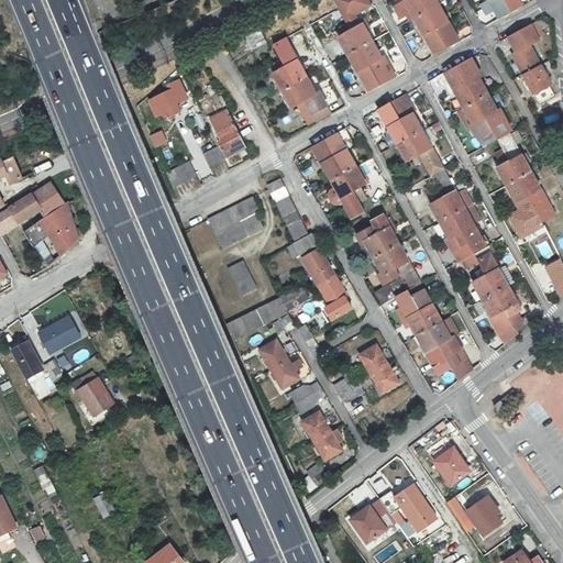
[(367,1),(366,0),(346,0),(338,6),(346,22),(359,45),(371,39),(362,22),(356,24),(349,11),(367,1)]
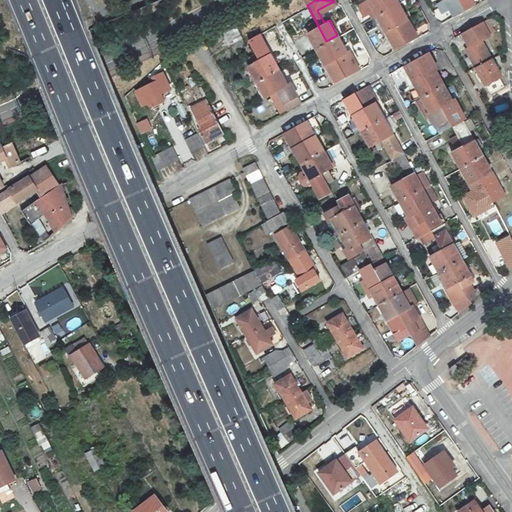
[(386,8),(381,0),(363,0),(360,2),(359,7),(363,14),(369,11),(371,16),(386,8)]
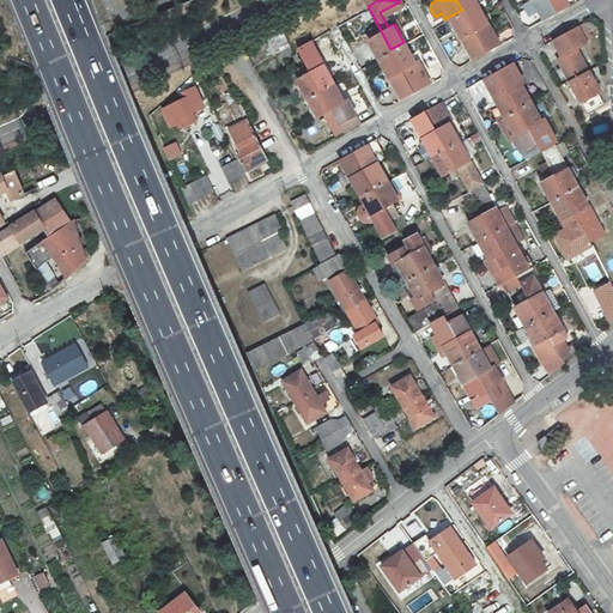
[(556,13),(547,0),(529,0),(541,22),(556,13)]
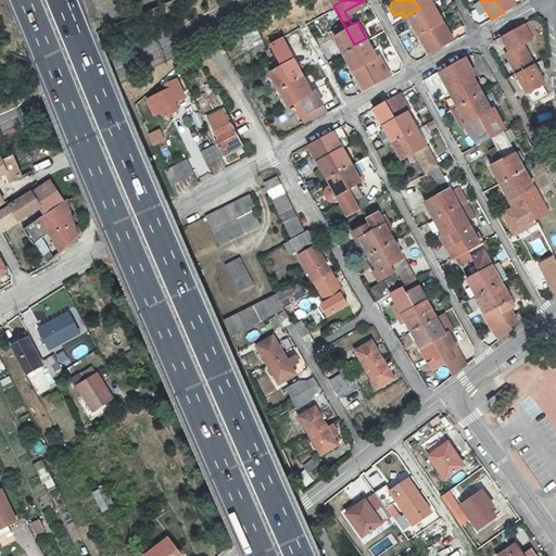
[(496,0),(504,12),(516,5),(513,0),(496,0)]
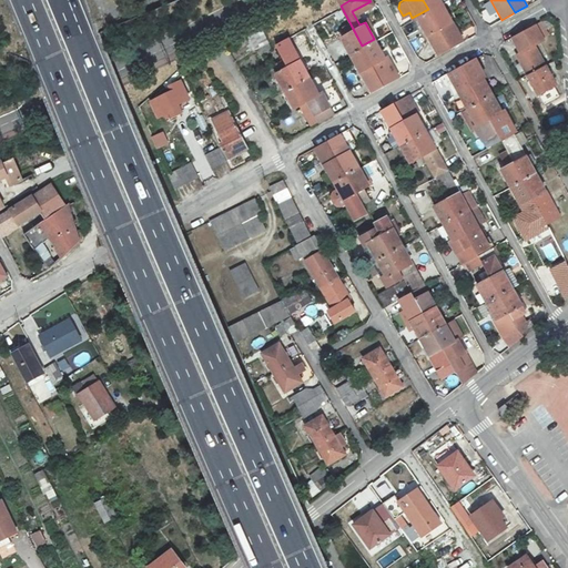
[(428,9),(450,49),(463,41),(440,2),(428,9)]
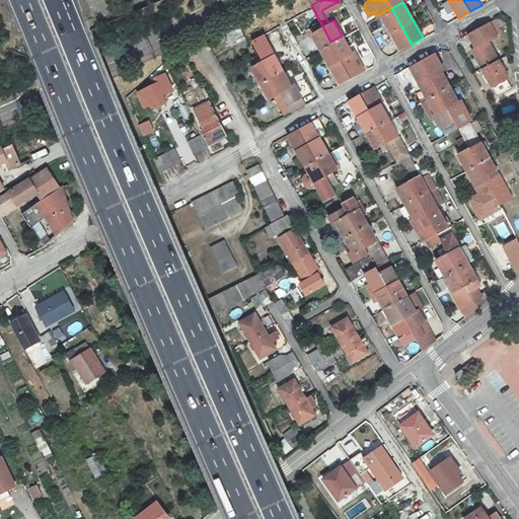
[(400,51),(412,45),(391,8),(376,16),(375,17),(379,25),(385,22),(400,51)]
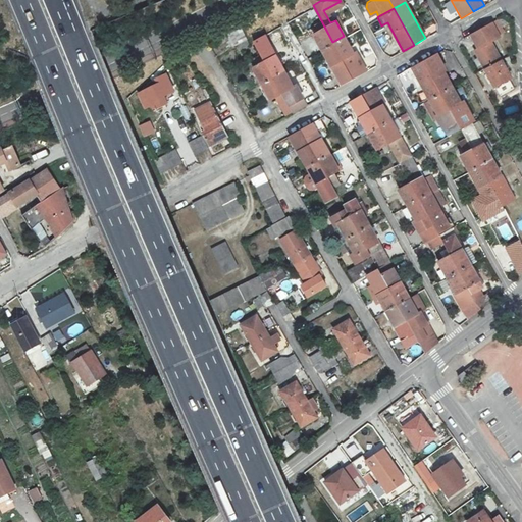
[(503,16),(470,35),(478,48),(474,51),(500,96),(513,88),(509,81),(512,79),(490,42),(499,38),(498,35),(505,31),(502,27),(507,23),(503,16)]
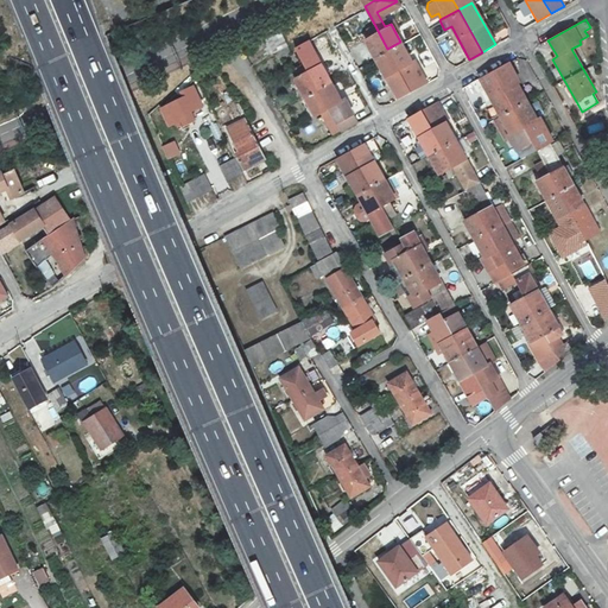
[(387,49),(374,24),(366,27),(369,35),(363,38),(374,56),(387,49)]
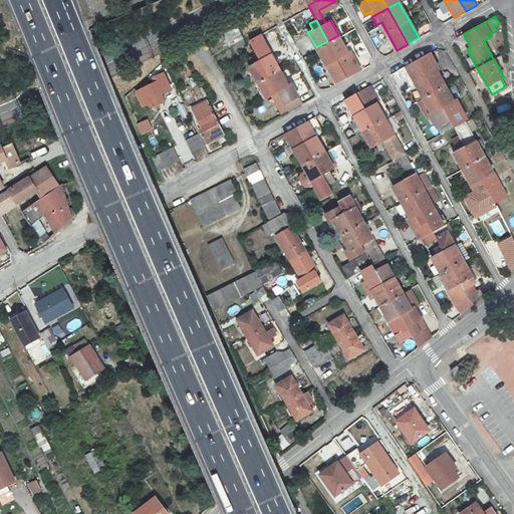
[(235,25),(222,33),(228,43),(241,36),(235,25)]
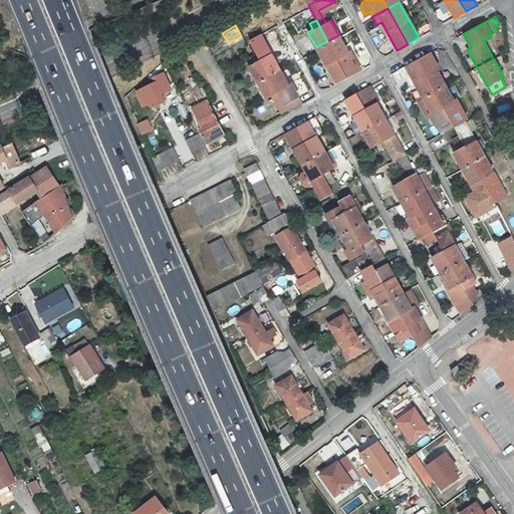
[(254,34),(247,38),(256,53),(267,75),(278,68),(270,53),(266,55),(254,34)]
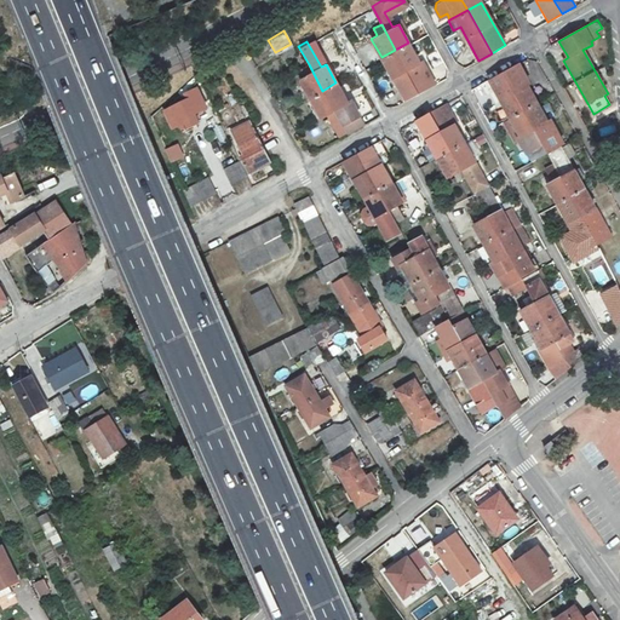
[(412,50),(408,42),(395,50),(417,89),(429,81),(423,69),(428,67),(417,47),(412,50)]
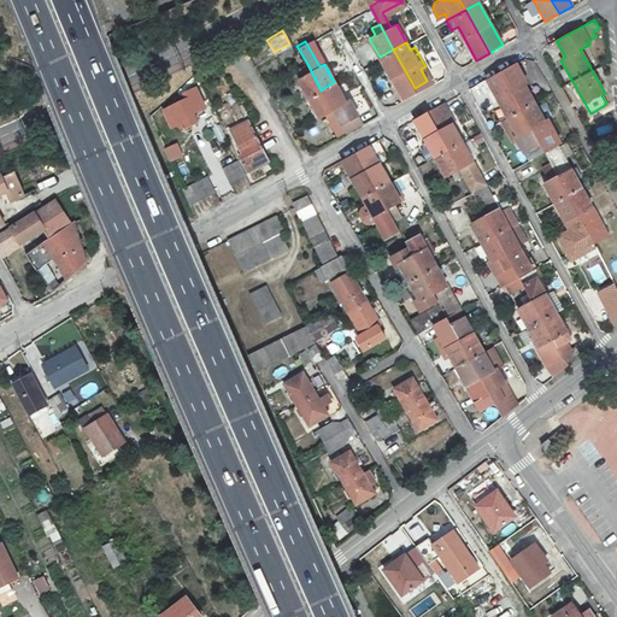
[(393,50),(380,57),(404,100),(417,93),(415,88),(393,50)]
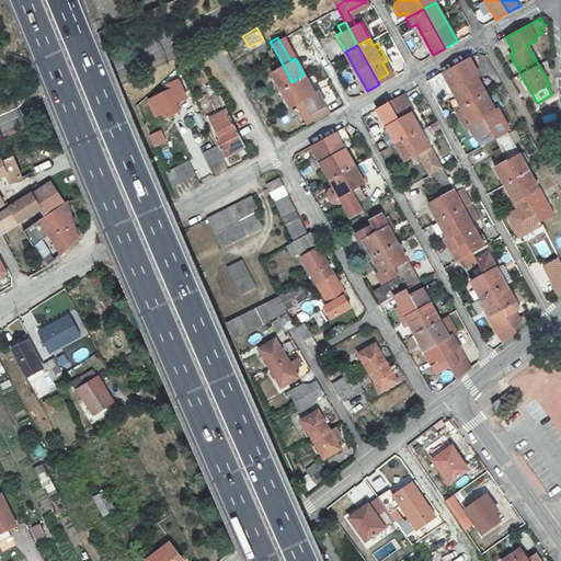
[(469,57),(467,59),(455,66),(473,100),(485,93),(477,77),(479,76),(469,57)]
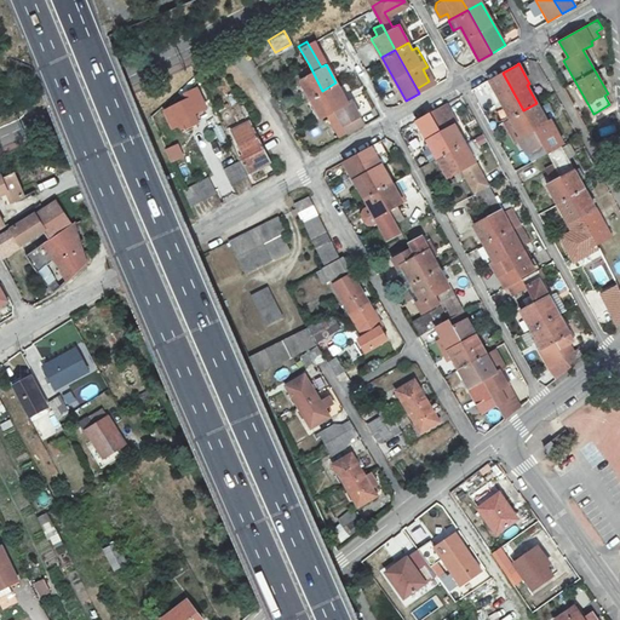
[(322,91),(309,64),(300,68),(305,76),(299,80),(309,98),(322,91)]
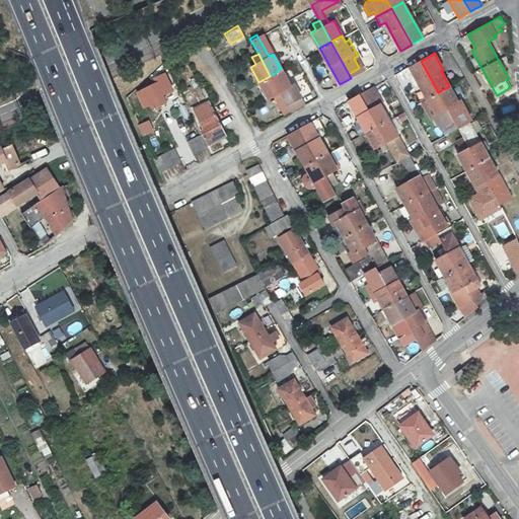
[(427,98),(438,92),(421,61),(403,70),(409,78),(414,75),(422,90),(427,98)]
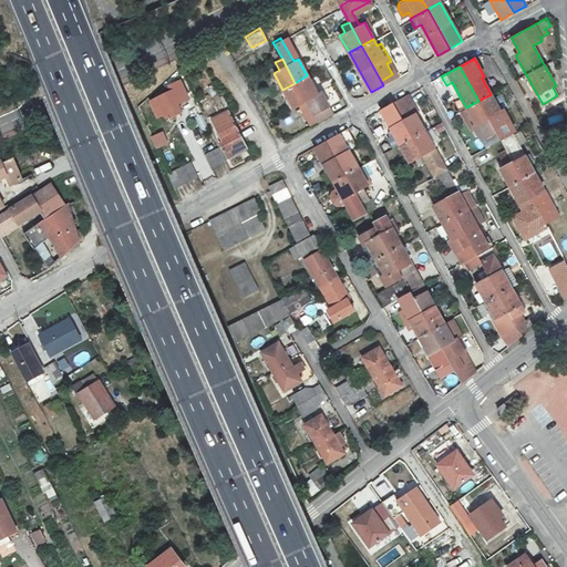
[(307,75),(295,83),(317,121),(332,112),(320,91),(317,93),(307,75)]
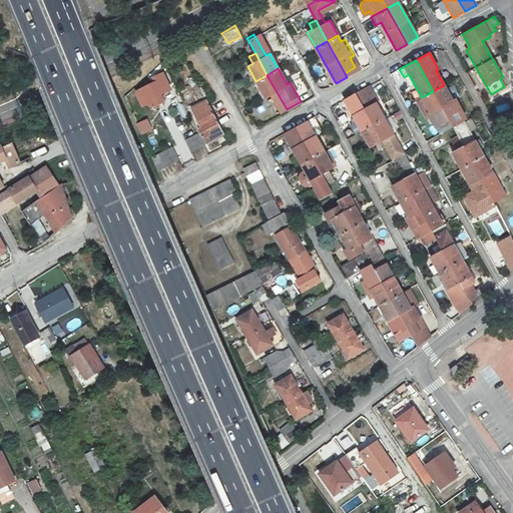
[(170,91),(162,75),(152,80),(154,84),(134,94),(141,108),(152,103),(154,108),(164,103),(161,96),(170,91)]
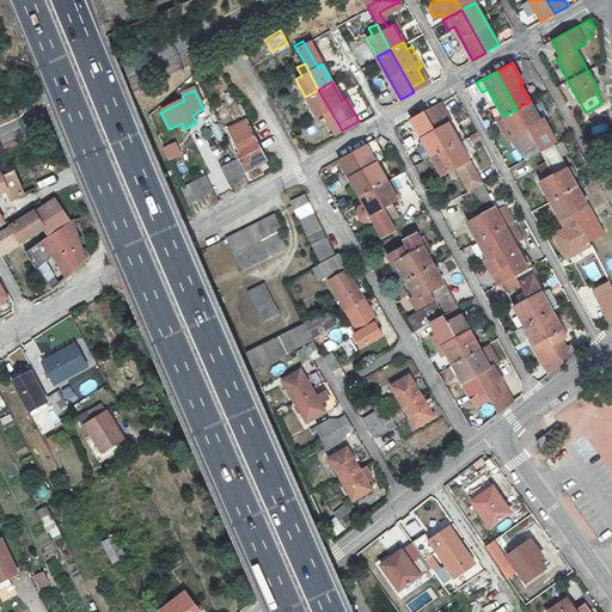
[(318,90),(305,97),(316,115),(322,112),(335,136),(342,130),(318,90)]
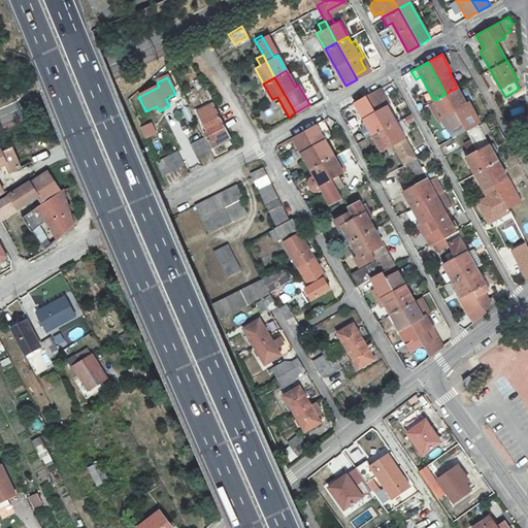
[(466,103),(457,88),(446,94),(458,118),(461,123),(465,130),(475,125),(480,122),(468,102),(466,103)]
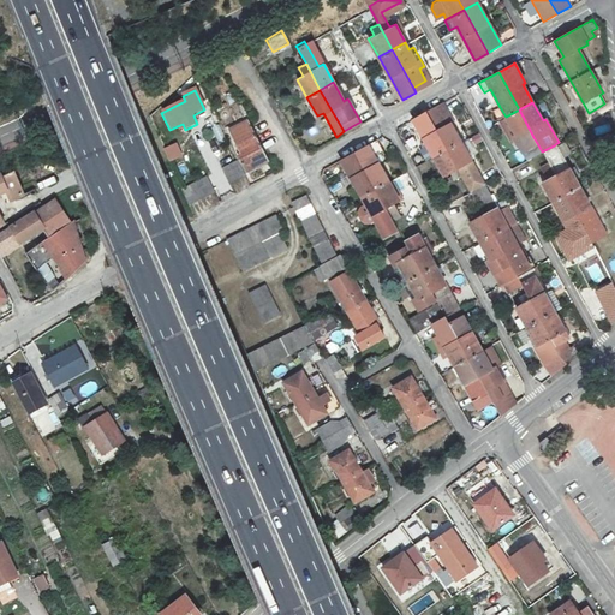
[(447,149),(460,143),(451,126),(454,124),(442,103),(427,112),(429,115),(447,149)]
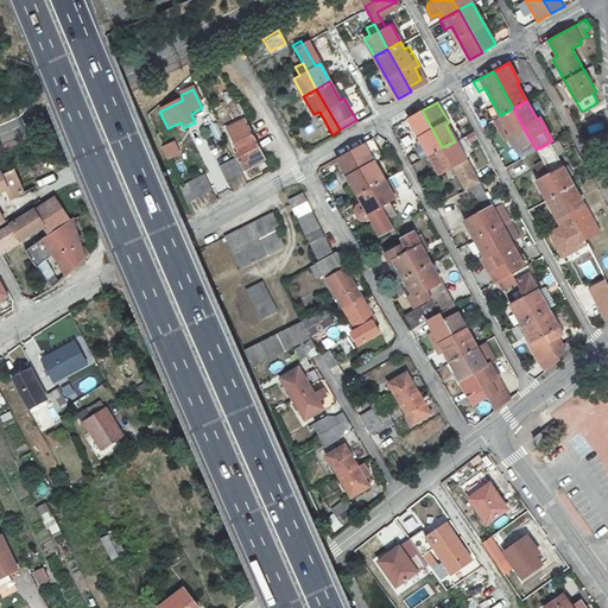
[(494,119),(500,115),(494,106),(488,108),(494,119)]
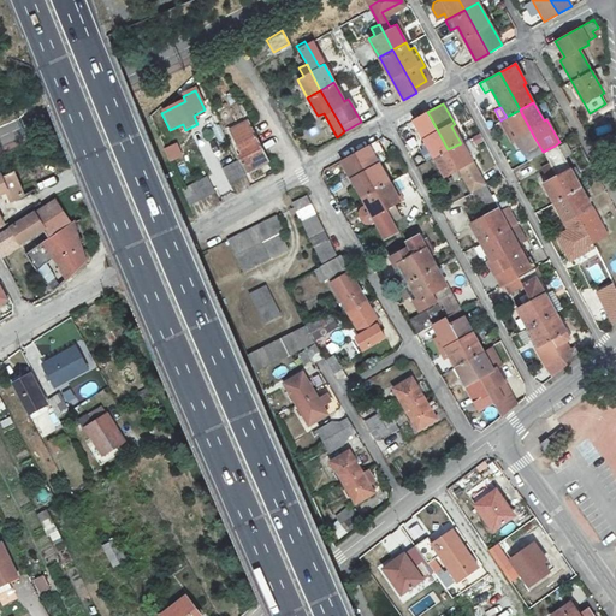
[(538,143),(534,137),(520,110),(507,117),(517,137),(529,160),(543,153),(543,152),(538,143)]
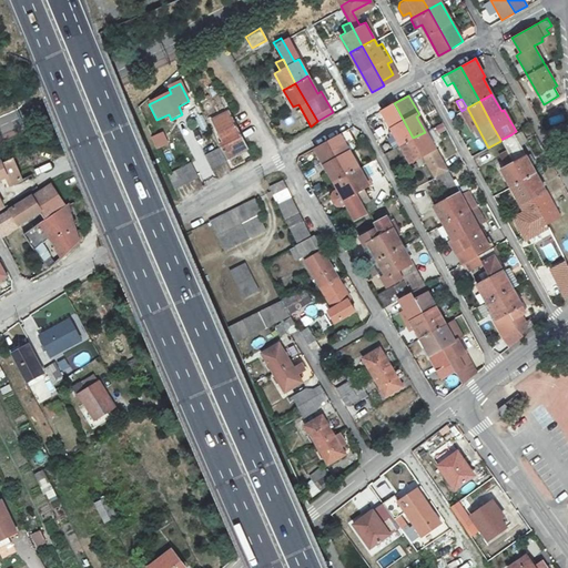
[(391,129),(393,132),(399,145),(413,138),(396,107),(388,111),(396,125),(391,129)]
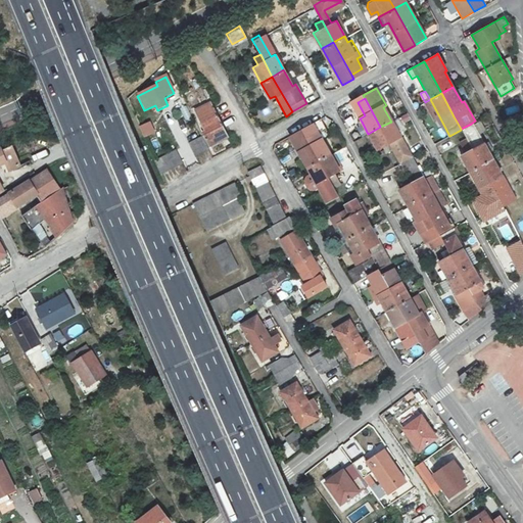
[(434,120),(439,116),(430,99),(425,102),(434,120)]
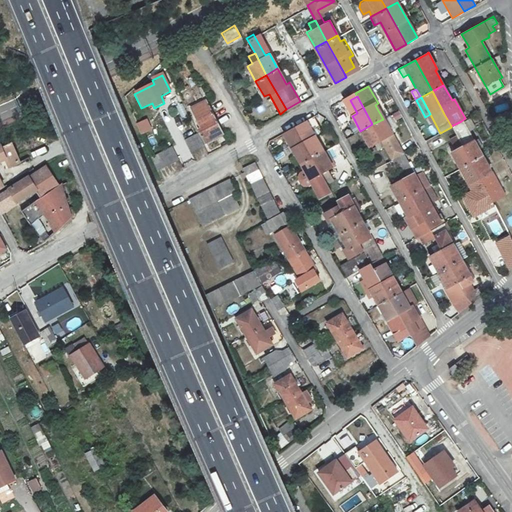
[(203,98),(189,106),(200,127),(197,129),(205,143),(222,133),(203,98)]
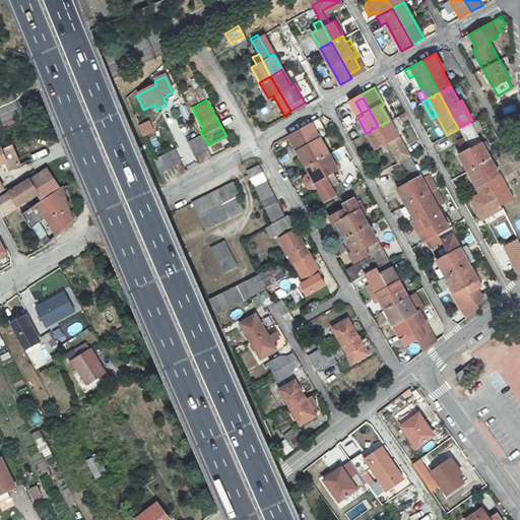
[(517,115),(507,118),(509,125),(519,122),(517,115)]
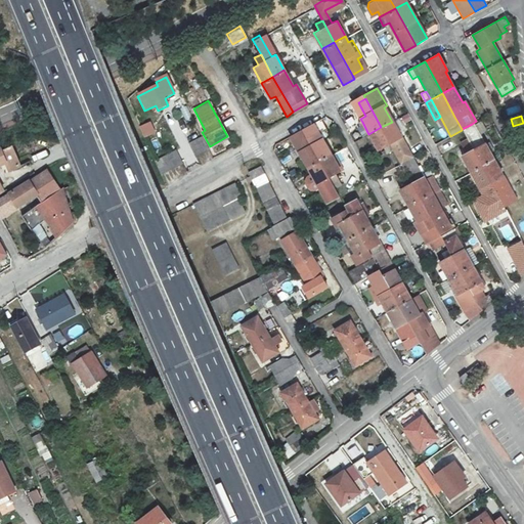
[(319,161),(331,156),(318,134),(325,130),(320,120),(302,130),(319,161)]
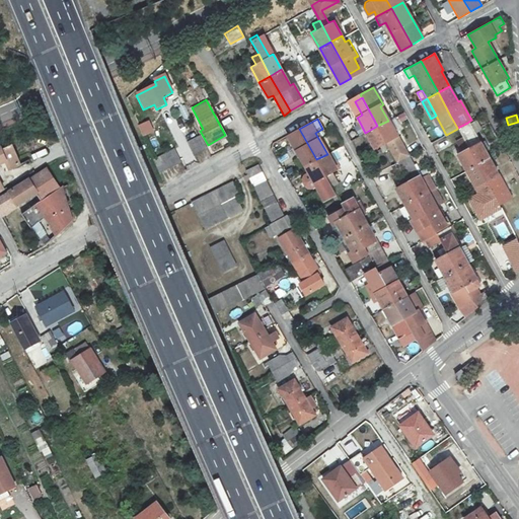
[(149,121),(139,125),(144,137),(154,133),(149,121)]
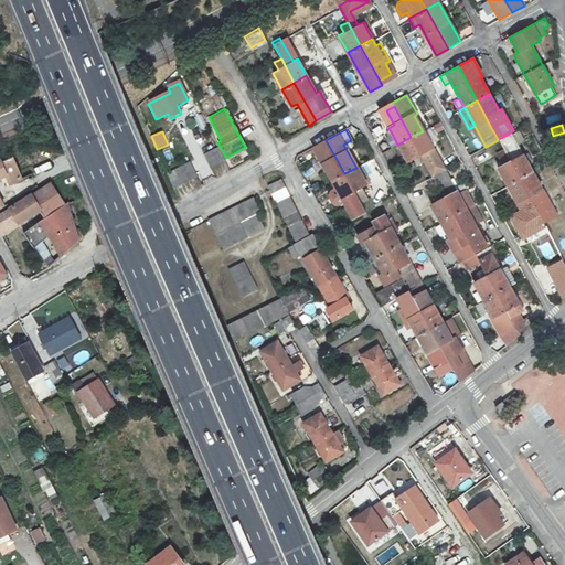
[(397,145),(391,131),(385,134),(393,148),(397,145)]
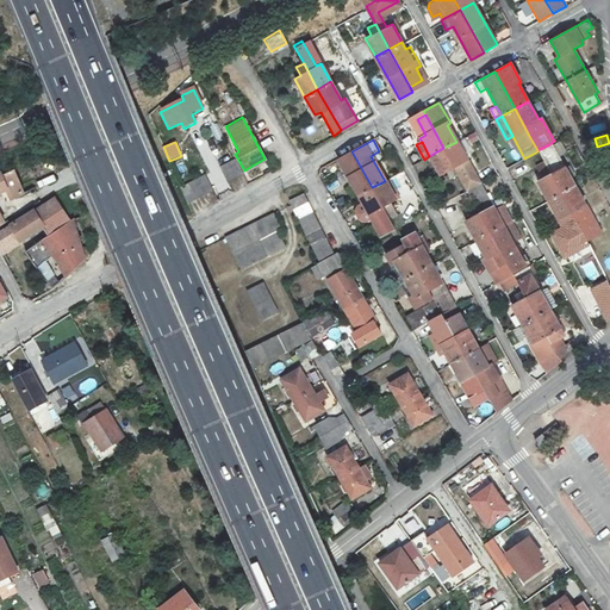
[(467,191),(480,184),(456,142),(443,148),(458,174),(467,191)]
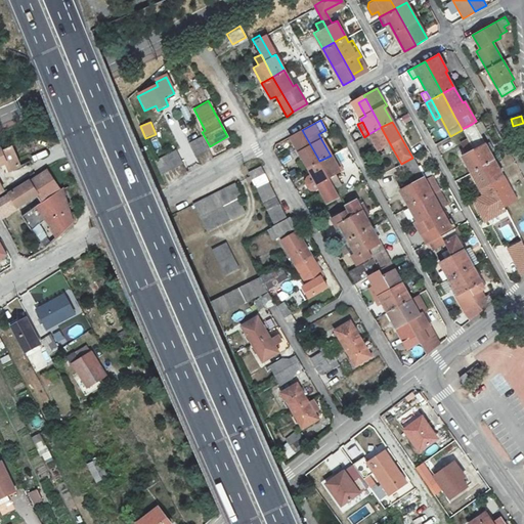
[(493,161),(489,151),(484,143),(474,123),(462,130),(468,139),(470,144),(482,167),(493,161)]
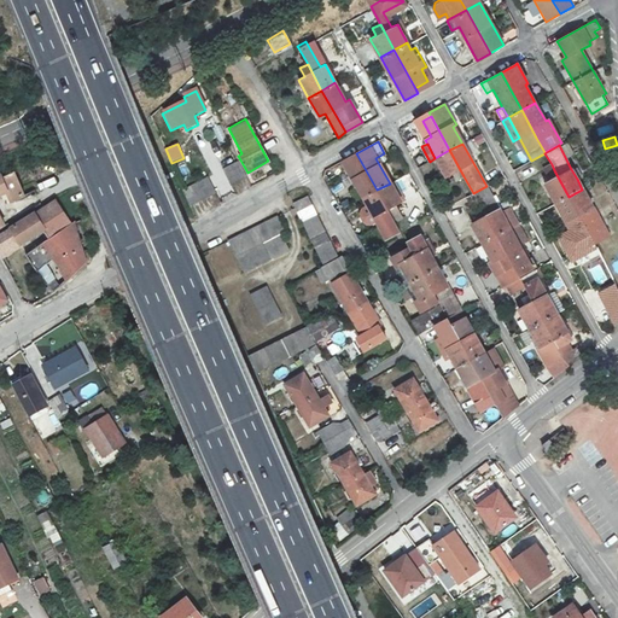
[(456,181),(464,176),(449,150),(435,158),(445,178),(453,175),(456,181)]
